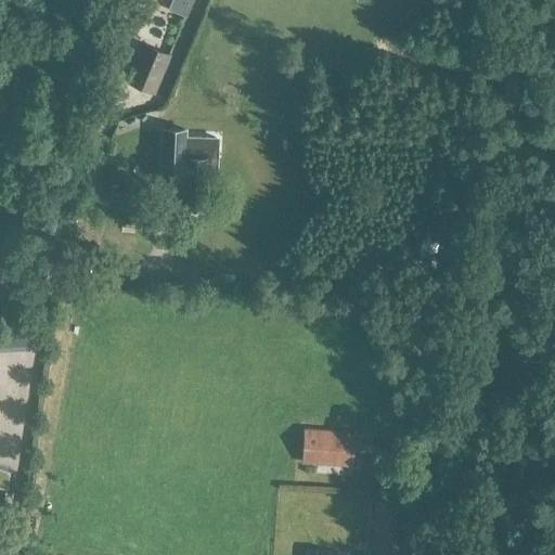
[(163,74),(134,62),(126,81),(155,93),(163,74)]
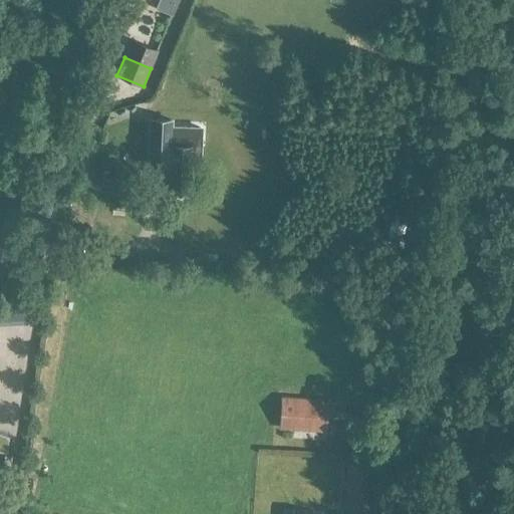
[(151,119),(149,165),(170,166),(170,175),(169,192),(191,193),(191,176),(200,177),(200,171),(201,147),(200,147),(201,127),(172,126),(172,119),(151,119)]
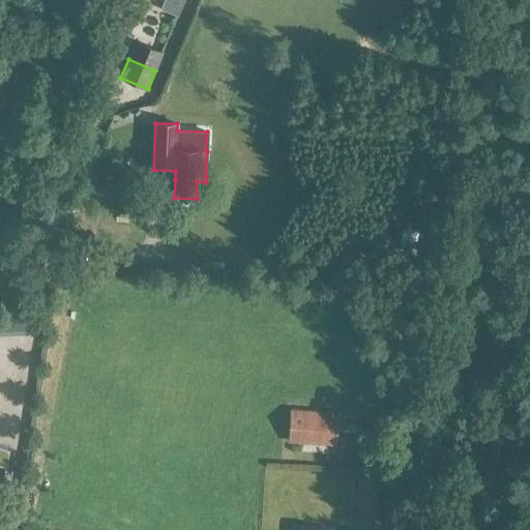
[(291,410),(290,439),(336,441),(339,412),(291,410)]
